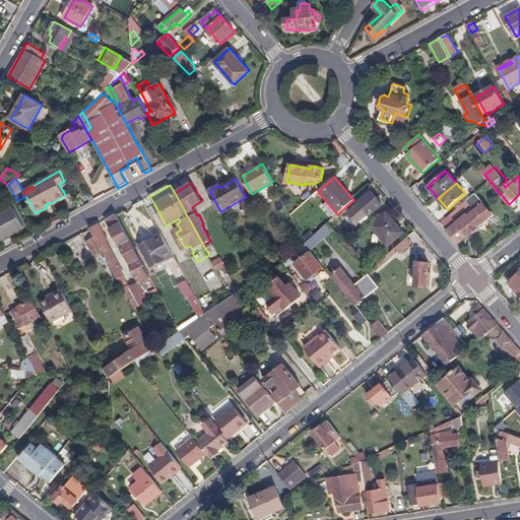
[(372,191),(359,202),(356,203),(358,205),(347,213),(356,223),(367,215),(368,216),(370,214),(383,204),(373,192),(372,191)]
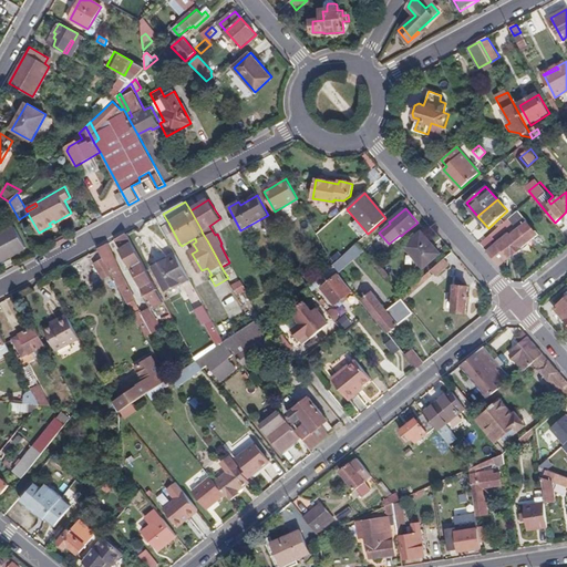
[(521,208),(491,234),(495,239),(523,216),(521,213),(523,210),(521,208)]
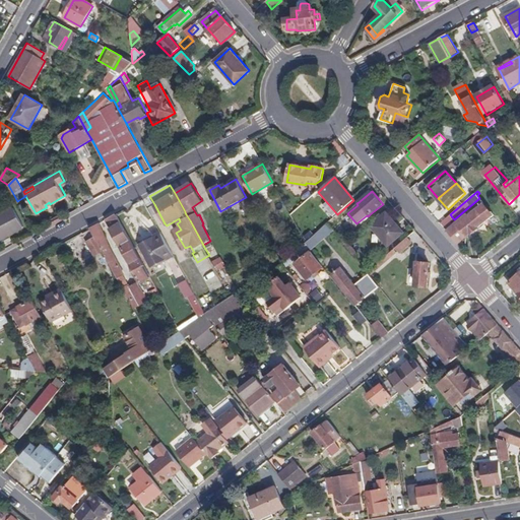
[(470,214),(469,213),(457,221),(447,231),(459,245),(495,215),(483,203),(470,214)]
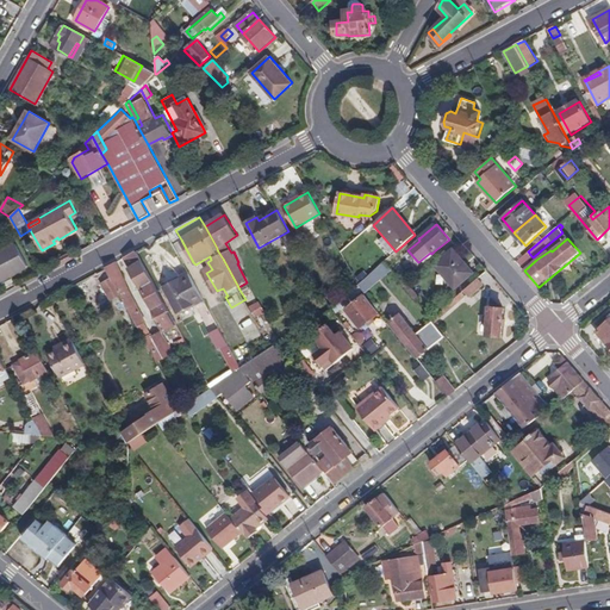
[(29,266),(19,247),(0,256),(0,280),(0,281),(29,266)]
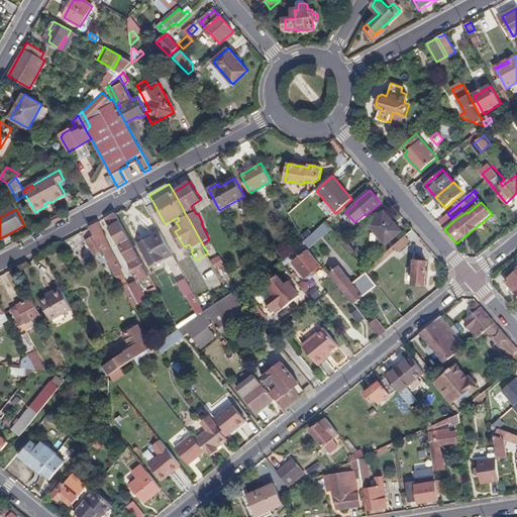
[(401,231),(384,211),(369,224),(386,244),(401,231)]
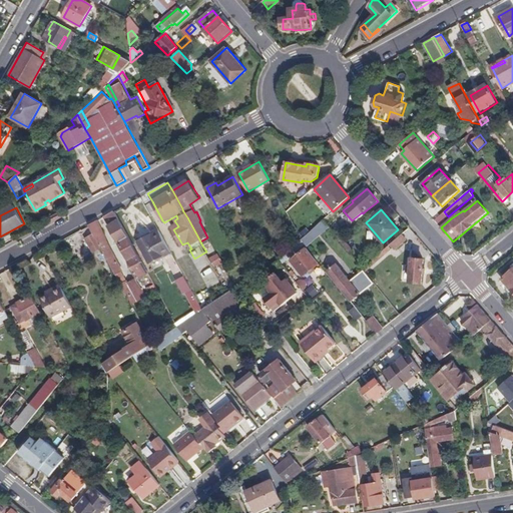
[(138,280),(149,274),(114,211),(104,217),(128,260),(132,269),(138,280)]
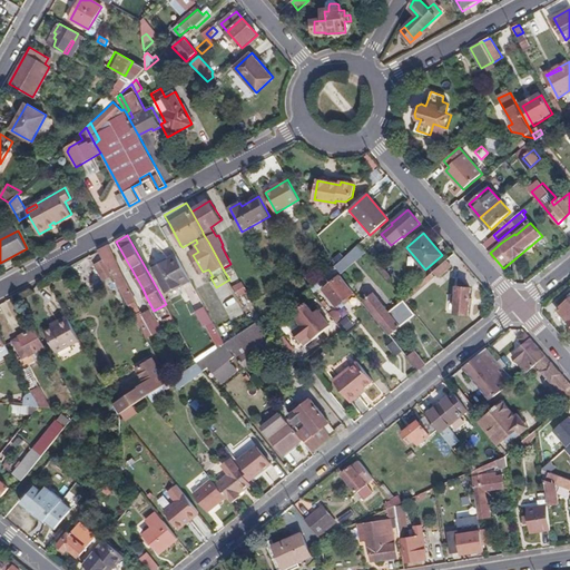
[(487,249),(498,241),(493,235),(482,245),(487,249)]
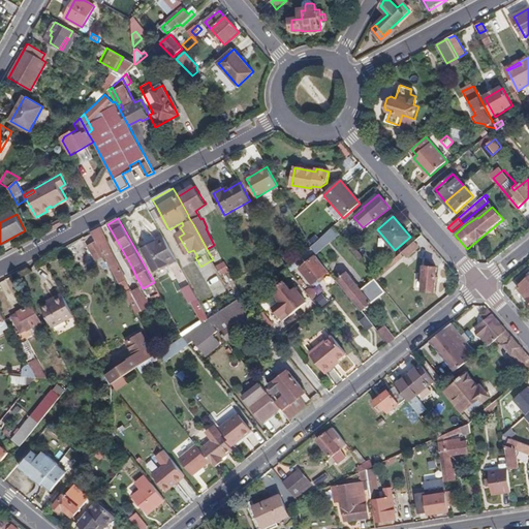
[(310,247),(317,254),(339,235),(333,227),(310,247)]
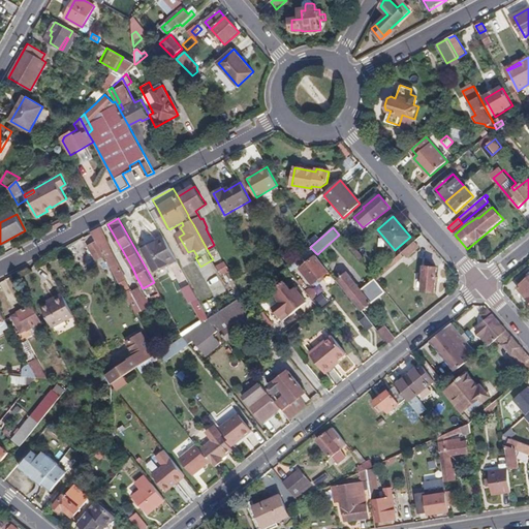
[(104,256),(136,314),(151,306),(141,288),(135,291),(129,279),(130,278),(117,259),(109,246),(100,228),(92,232),(97,242),(104,256)]
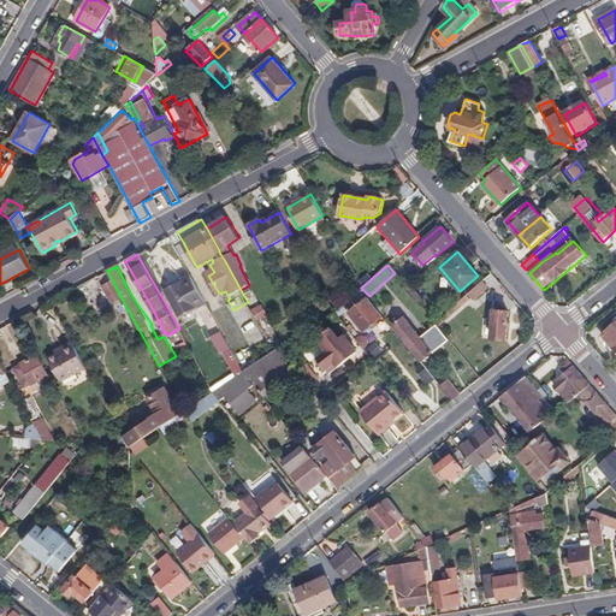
[(184,313),(205,303),(190,277),(171,288),(184,313)]
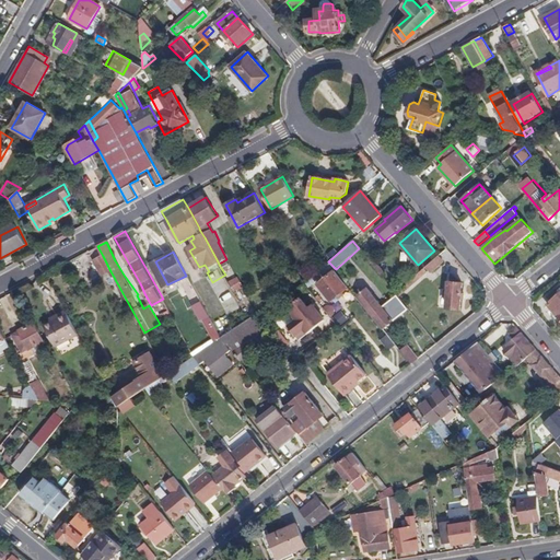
[(111,271),(103,256),(94,261),(102,276),(111,271)]
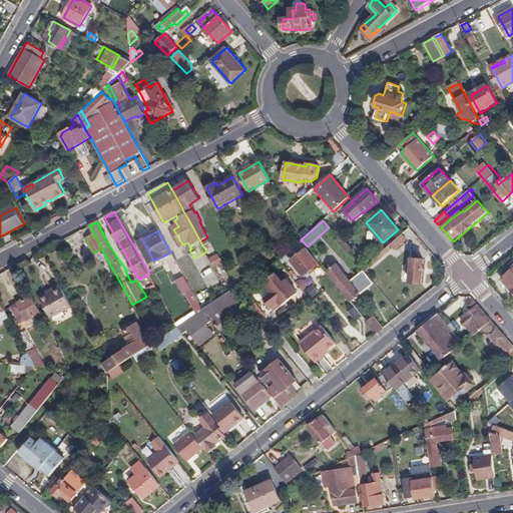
[(407,239),(402,234),(391,244),(396,249),(407,239)]
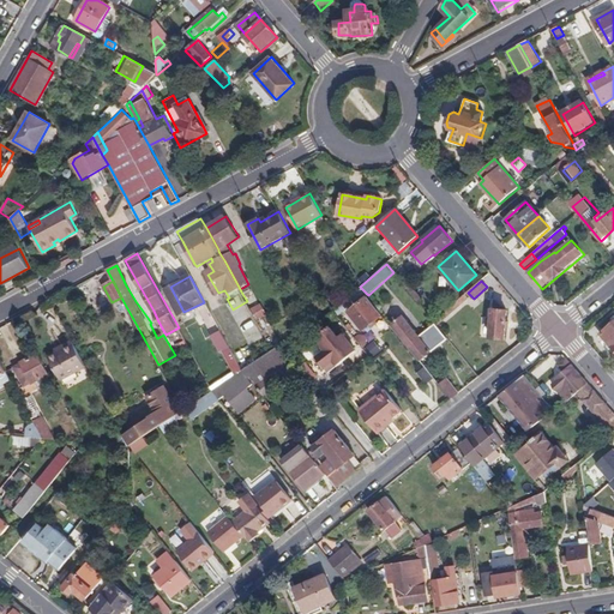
[(465,295),(435,321),(438,325),(469,299),(465,295)]
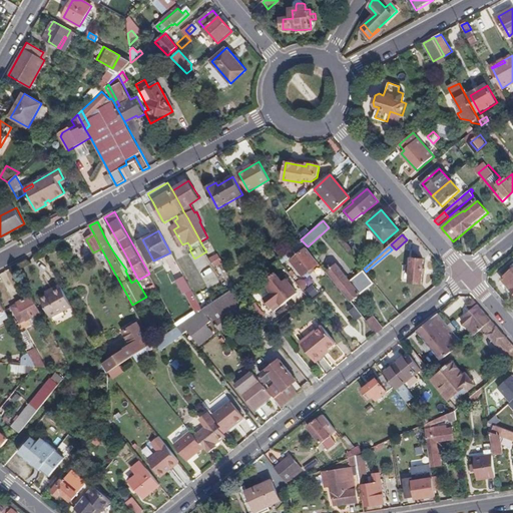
[(292,261),(304,275),(319,263),(307,248),(292,261)]
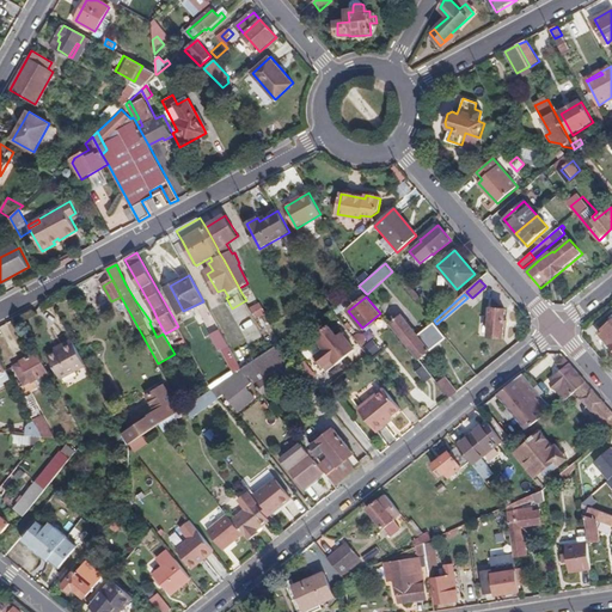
[(348,298),(334,311),(337,314),(352,301),(348,298)]
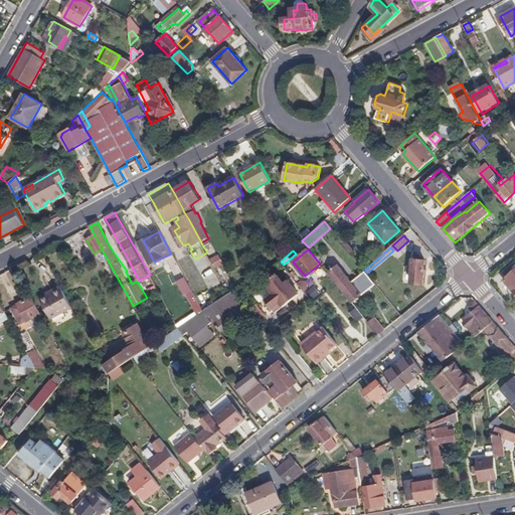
[(210,260),(216,269),(224,263),(218,253),(210,260)]
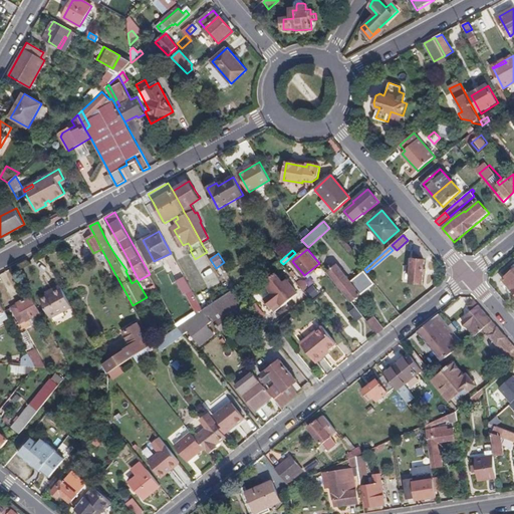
[(413,272),(412,282),(424,283),(425,260),(414,260),(413,266),(410,266),(410,272),(413,272)]
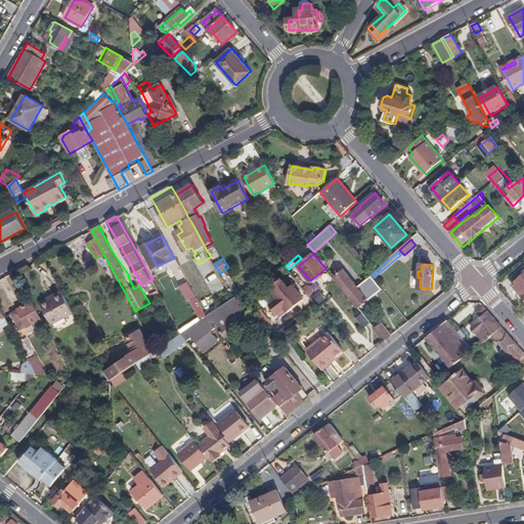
[(383,289),(374,277),(359,289),(343,268),(335,275),(360,308),(383,289)]
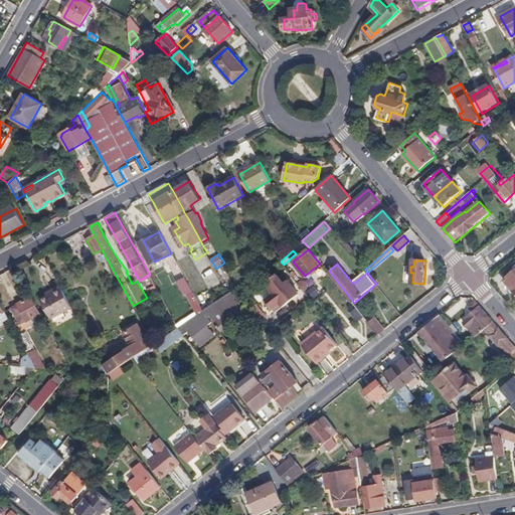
[(514,292),(514,271),(505,280),(514,292)]
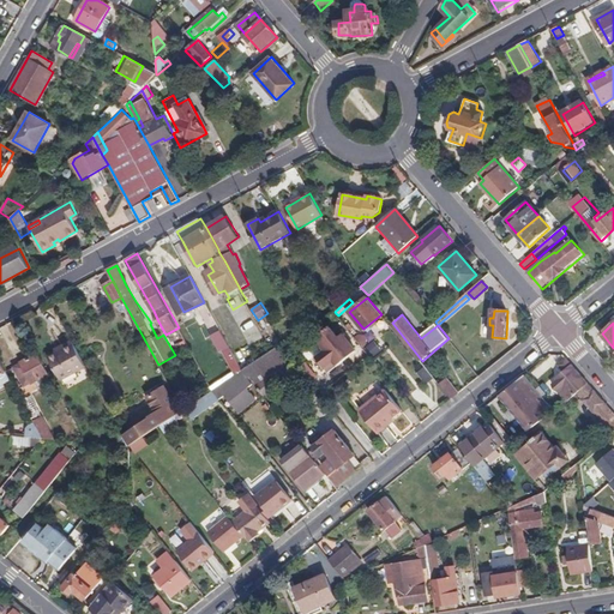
[(333,361),(337,366),(356,350),(343,335),(338,338),(330,327),(315,338),(325,351),(319,356),(327,367),(333,361)]
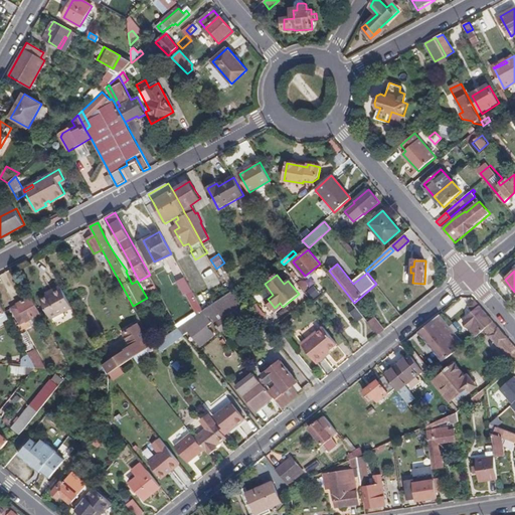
[(13,301),(19,298),(13,287),(7,291),(13,301)]
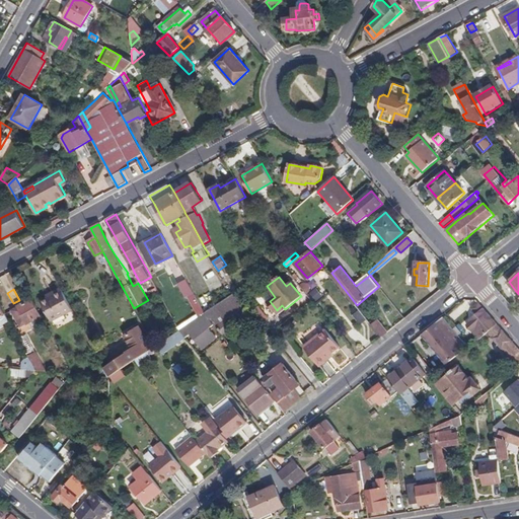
[(72,310),(61,289),(52,293),(53,296),(41,303),(51,321),(72,310)]
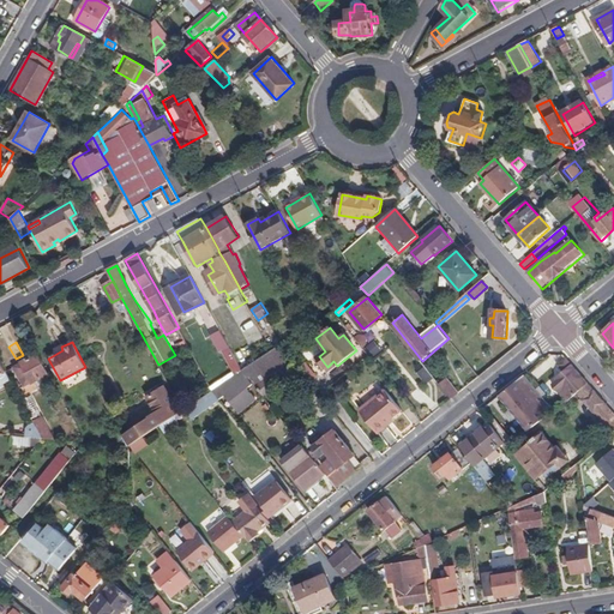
[(374,342),(366,350),(374,360),(384,353),(374,342)]
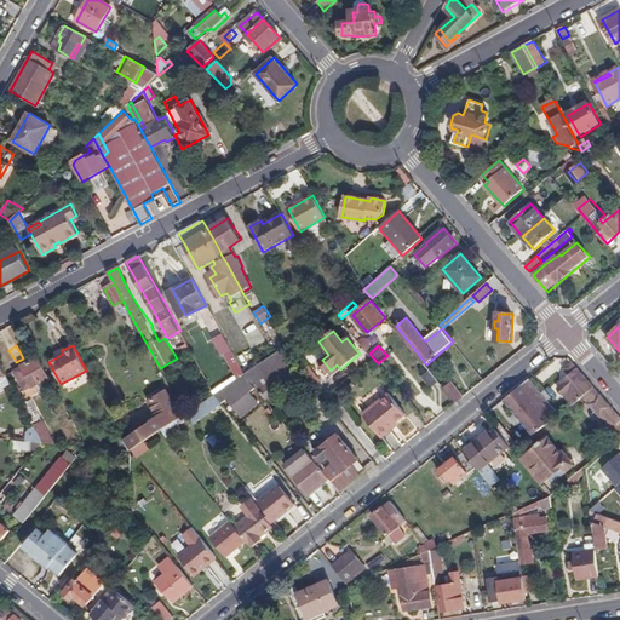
[(248,379),(257,390),(294,366),(282,351),(277,355),(246,375),(248,379)]
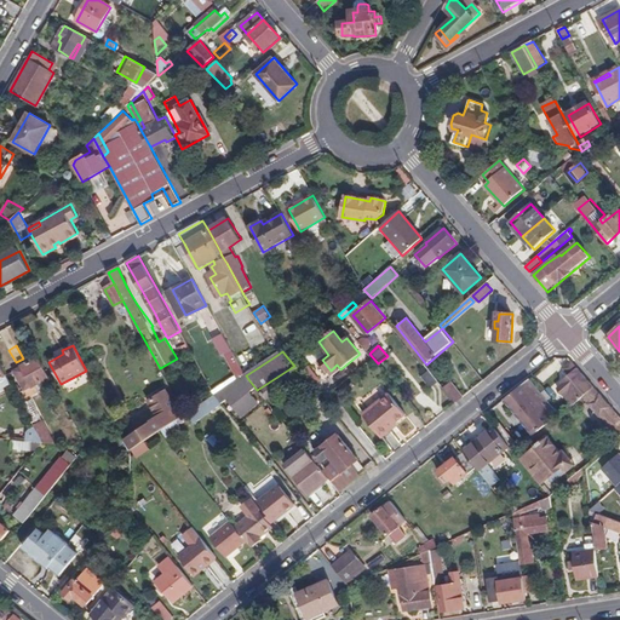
[(34,386),(50,378),(39,359),(22,367),(23,368),(16,372),(26,390),(33,385),(34,386)]
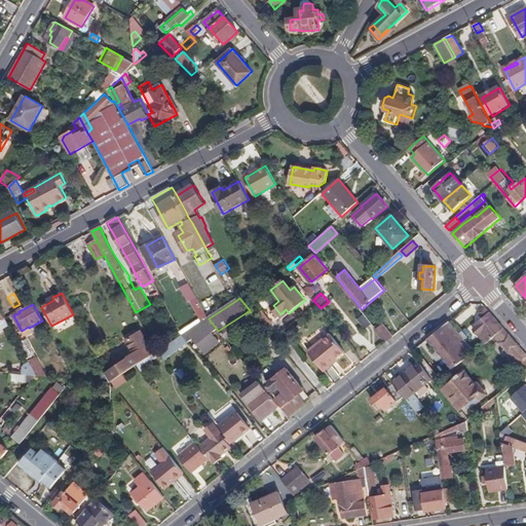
[(0,326),(2,330),(10,326),(0,306),(0,326)]
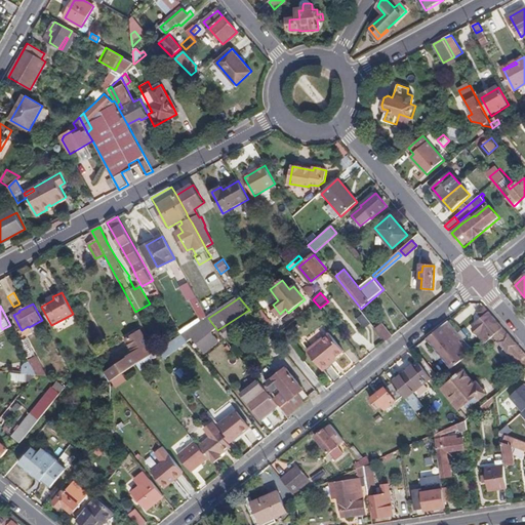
[(490,313),(485,307),(479,312),(484,318),(490,313)]
